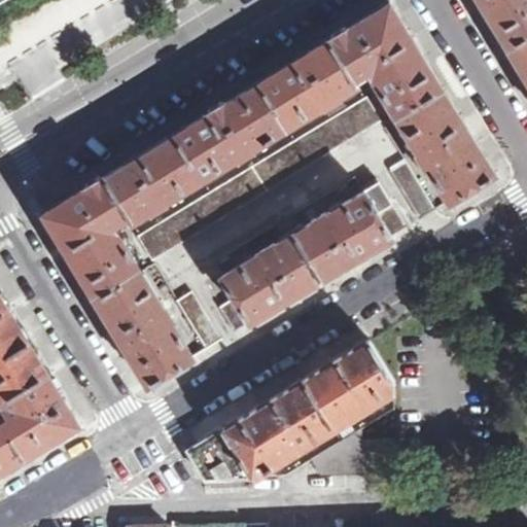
[(526,77),(526,0),(479,0),(487,11),(526,77)]
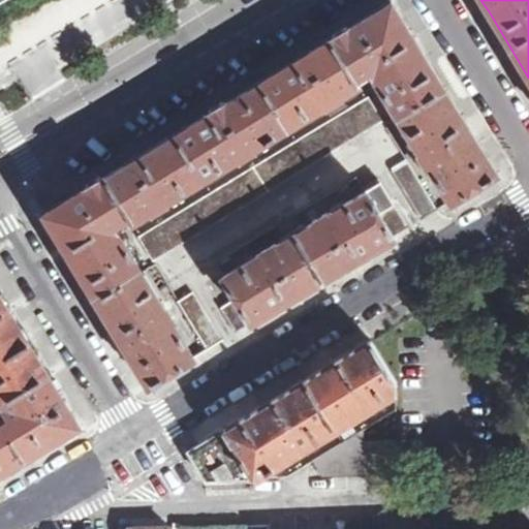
[(452,201),(497,174),(474,135),(415,39),(393,1),(300,58),(223,103),(136,156),(43,213),(67,252),(95,298),(139,270),(112,224),(126,215),(129,222),(149,210),(151,212),(168,201),(166,198),(239,155),(240,156),(257,147),(255,145),(323,103),(324,105),(342,95),(341,93),(362,81),(360,76),(369,70),(374,79),(376,78),(421,150),(418,151),(428,166),(429,165),(452,201)]
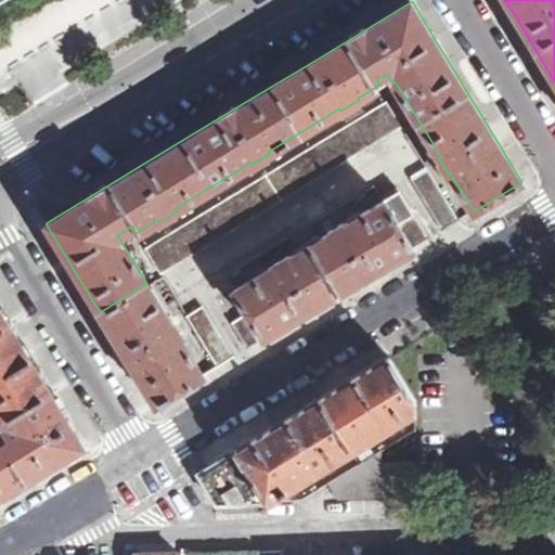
[(401,124),(387,99),(366,112),(348,123),(144,247),(159,271),(401,124)]
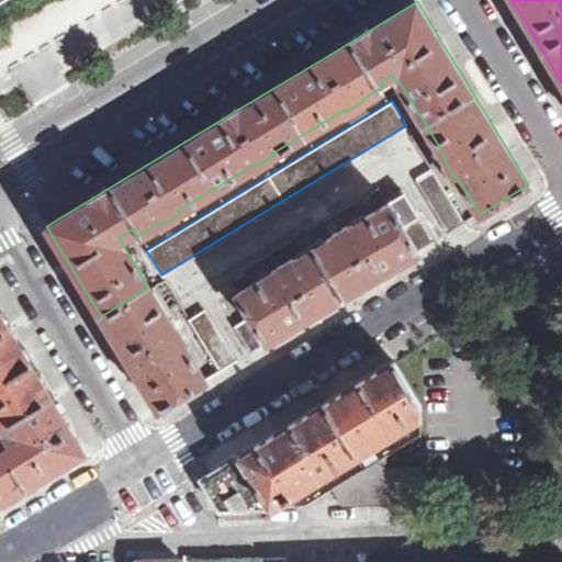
[(371,113),(368,107),(349,119),(352,124),(371,113)]
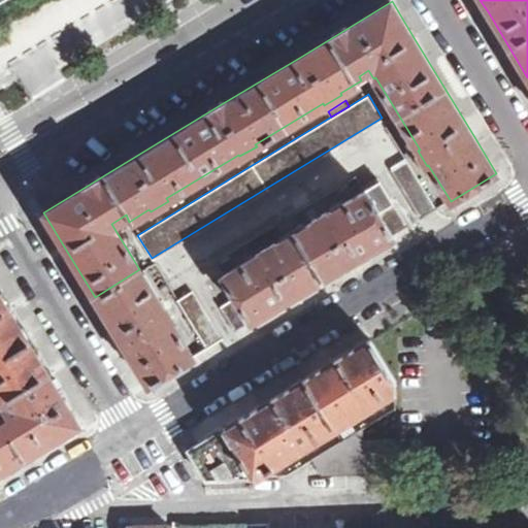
[(407,159),(391,168),(422,219),(437,209),(407,159)]
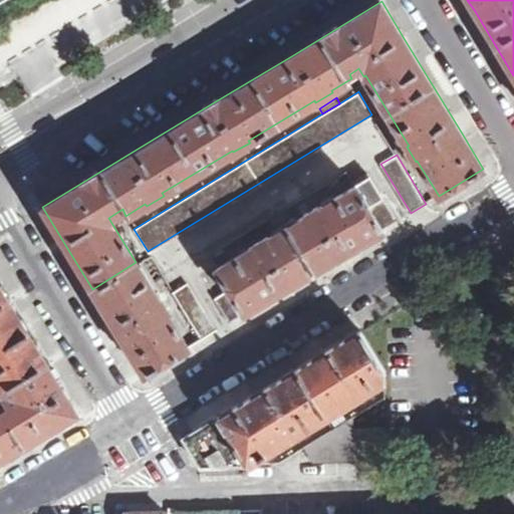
[(382,197),(367,172),(350,183),(352,186),(365,207),(382,197)]
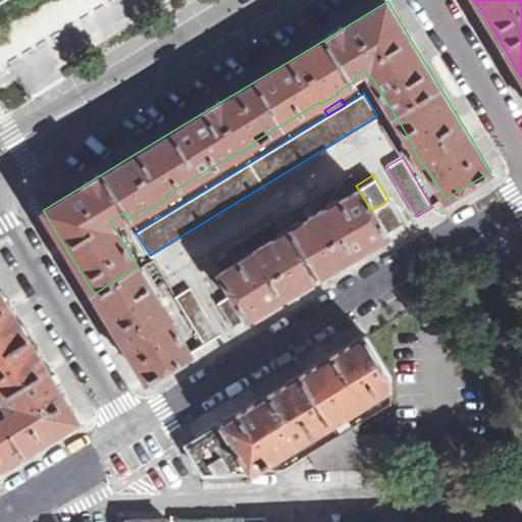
[(386,235),(371,210),(358,189),(322,211),(321,210),(306,219),(307,220),(289,231),(317,277),(344,261),(386,235)]
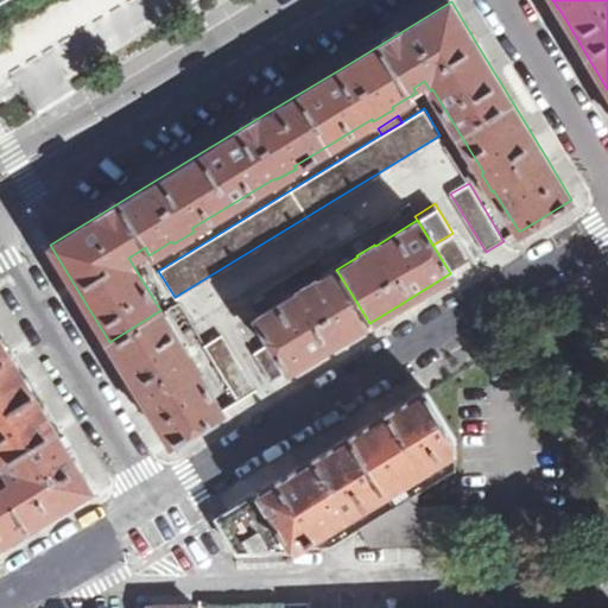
[(470,261),(453,233),(432,245),(450,273),(470,261)]
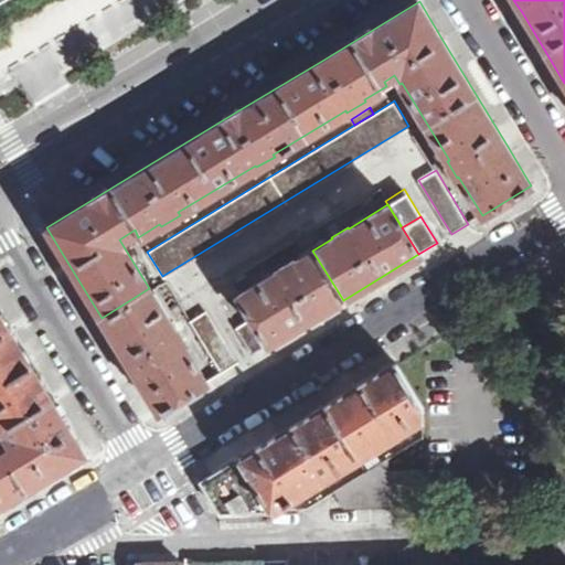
[(311,228),(302,235),(308,245),(318,238),(311,228)]
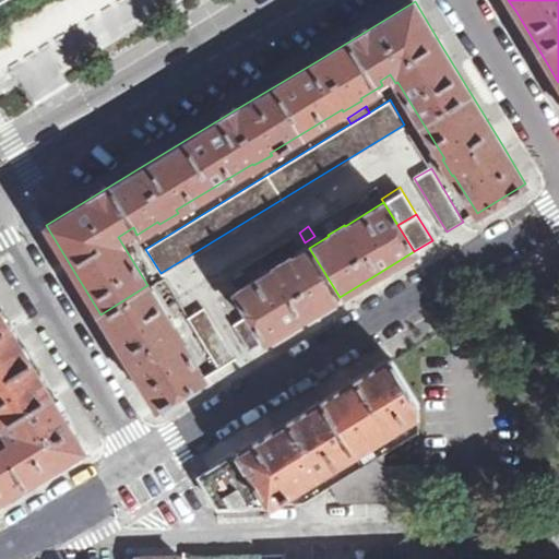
[(289,238),(296,248),(305,242),(299,233),(289,238)]
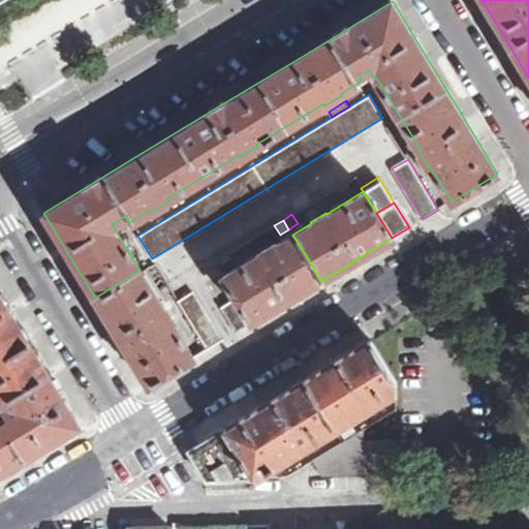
[(236,297),(252,322),(292,299),(321,281),(292,235),(276,244),(276,243),(257,253),(258,254),(223,276),(232,291),(236,297)]
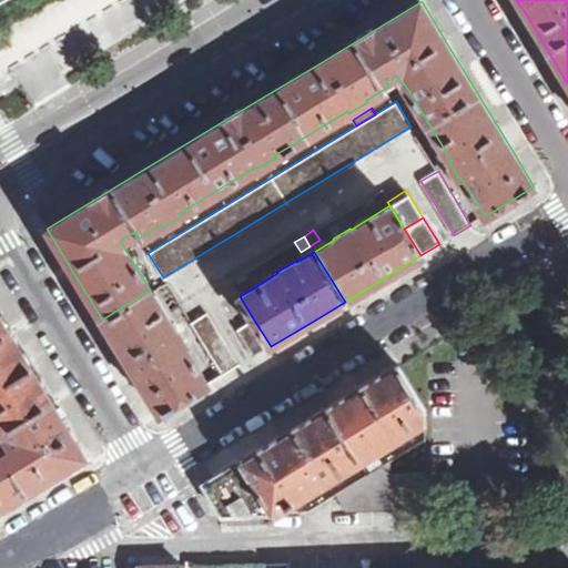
[(209,385),(184,345),(186,343),(175,324),(172,326),(150,290),(102,320),(135,373),(160,414),(209,385)]
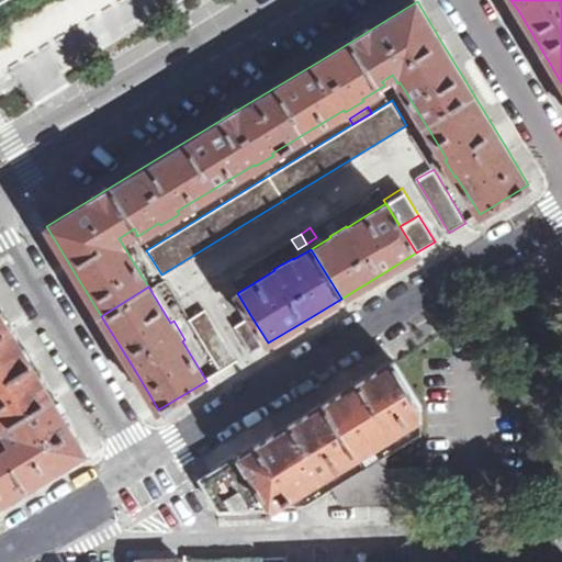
[(0,423),(11,441),(0,446),(0,505),(43,480),(88,452),(0,306),(0,423)]
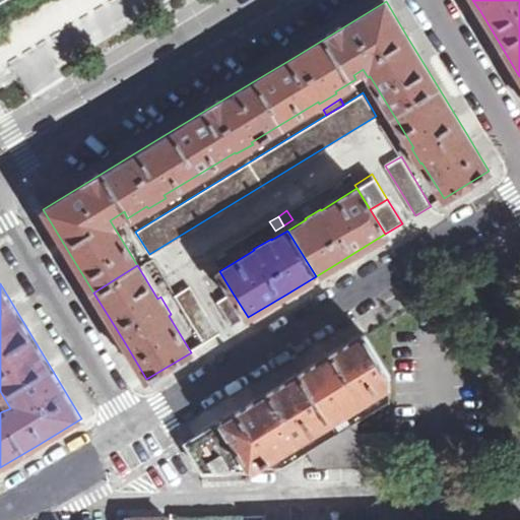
[(174,294),(204,343),(217,336),(218,335),(188,284),(174,294)]
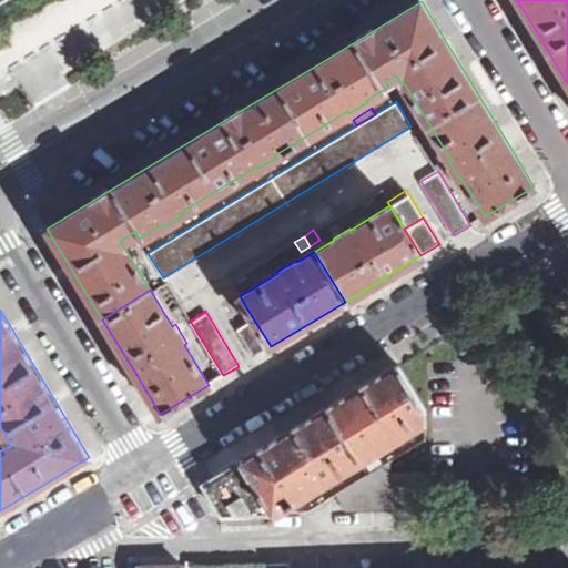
[(255,356),(271,346),(253,318),(237,327),(255,356)]
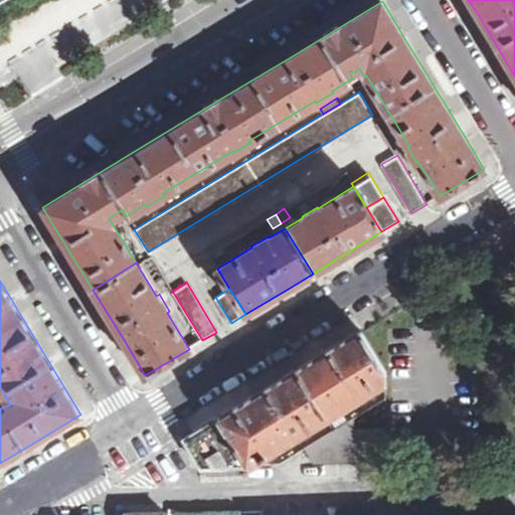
[(326,418),(386,381),(387,381),(386,372),(362,331),(326,353),(314,360),(264,390),(253,397),(218,417),(247,466),(326,418)]
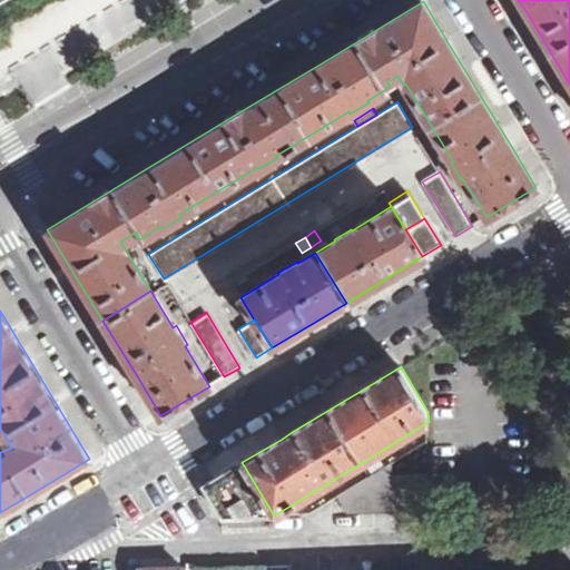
[(223,518),(274,516),(242,462),(213,480),(204,487),(223,518)]
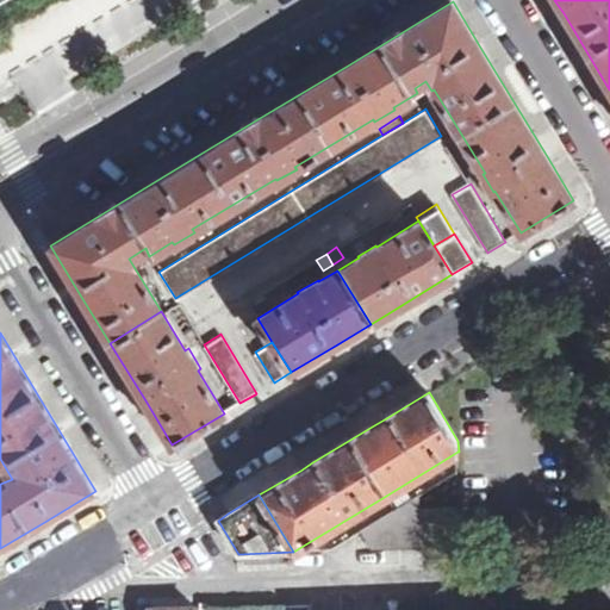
[(373,549),(402,548),(418,547),(419,547),(419,509),(419,506),(421,496),(396,511),(362,533),(372,547),(373,549)]
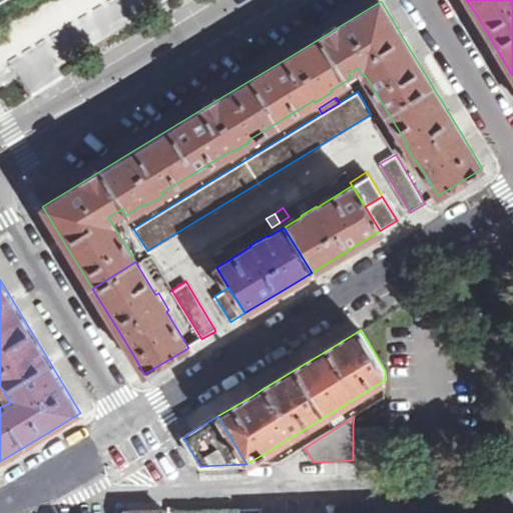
[(353,460),(354,460),(368,460),(369,460),(368,428),(353,428),(353,460)]
